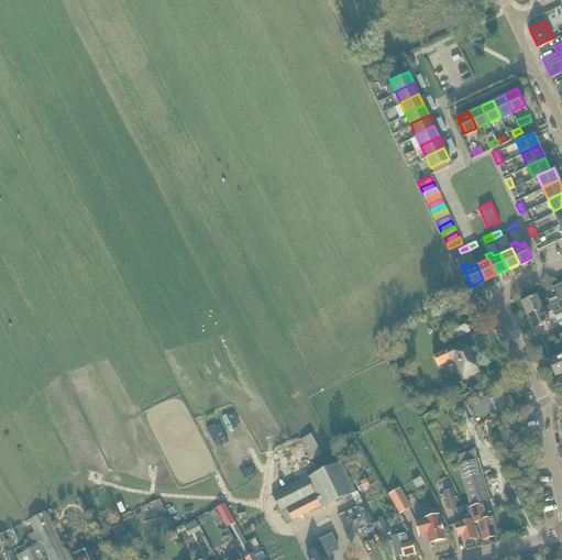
[(561,281),(552,286),(558,298),(561,295),(561,281)]
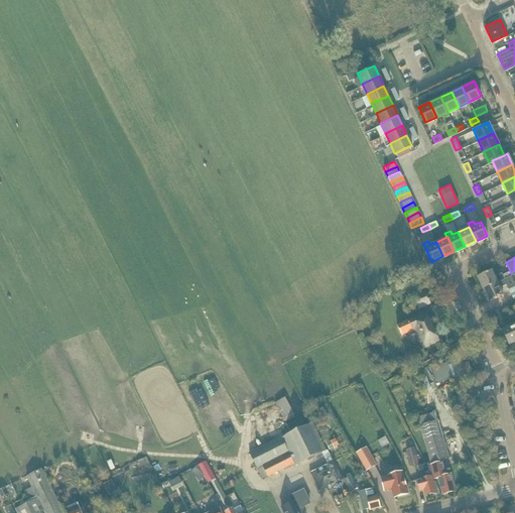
[(483,288),(510,274),(509,270),(495,277),(491,269),(477,276),(483,288)]
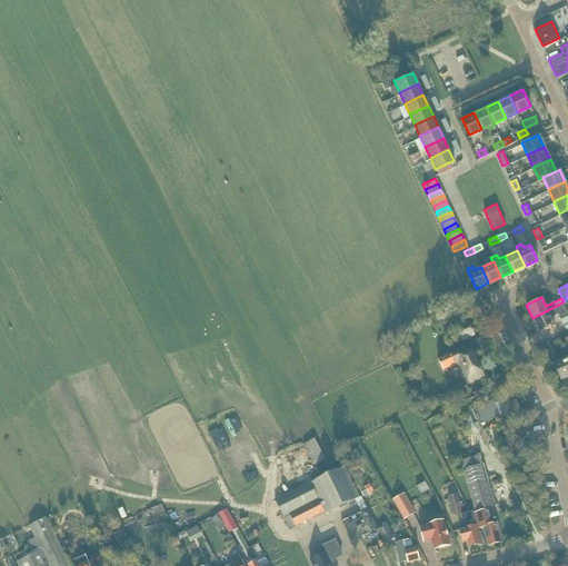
[(562,303),(532,318),(538,330),(555,324),(550,315),(557,313),(562,323),(567,319),(567,299),(566,300),(562,303)]
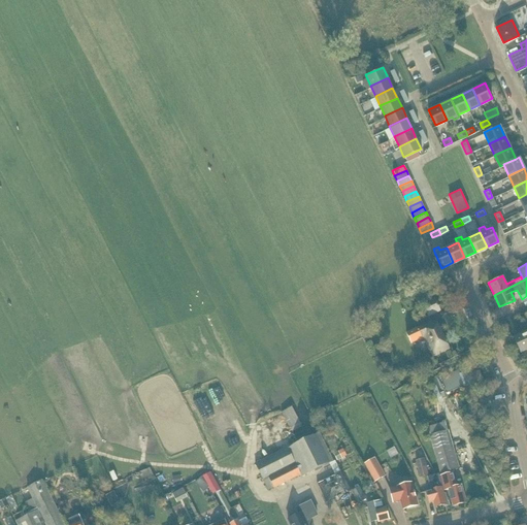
[(438,308),(435,301),(433,297),(422,302),(427,314),(438,308)]
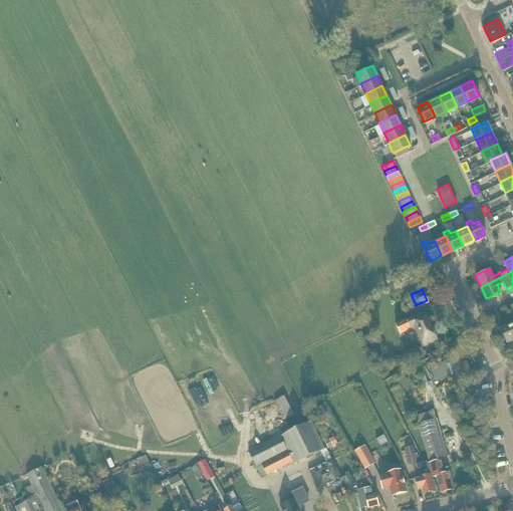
[(420,345),(436,338),(423,309),(395,322),(399,332),(411,326),(420,345)]
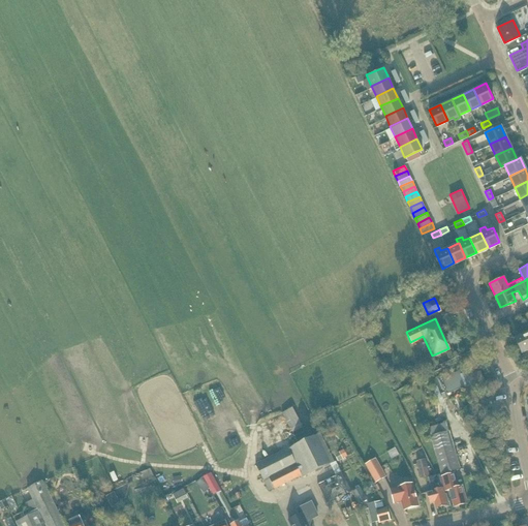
[(521,351),(527,347),(527,330),(515,337),(521,351)]
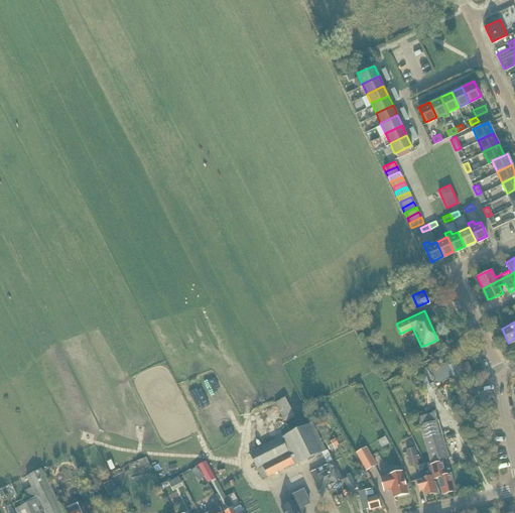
[(435,381),(452,375),(456,385),(475,377),(465,353),(445,360),(429,367),(435,381)]
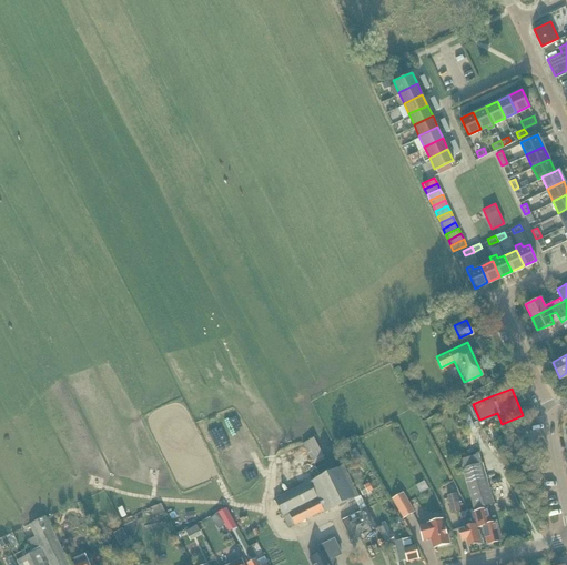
[(234,423),(230,411),(222,414),(226,425),(234,423)]
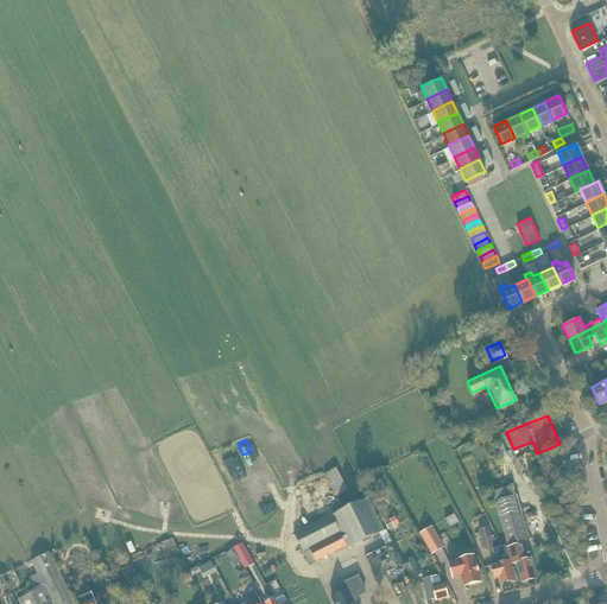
[(323,471),(335,495),(347,489),(345,485),(346,485),(335,465),(323,471)]
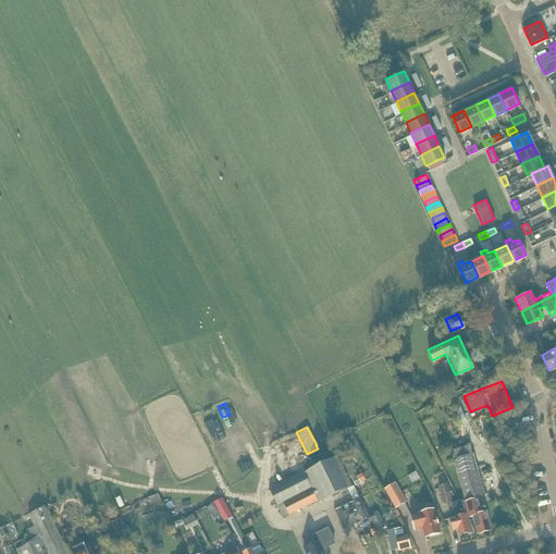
[(477,470),(471,452),(469,444),(444,451),(446,459),(453,457),(465,497),(483,492),(479,478),(494,475),(492,467),(477,470)]
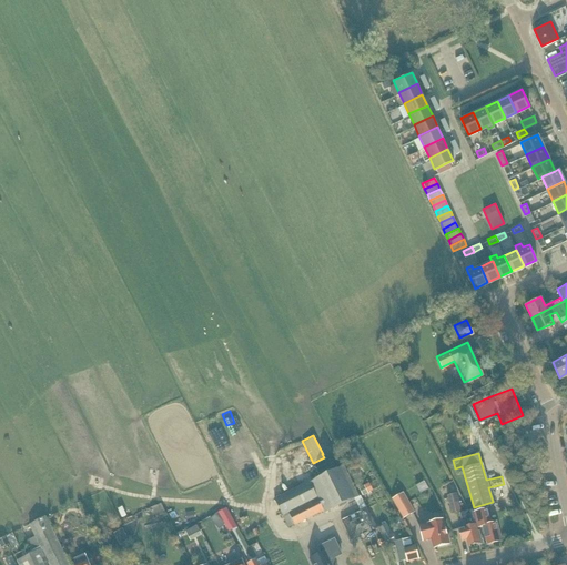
[(324,511),(354,496),(360,508),(340,518),(350,540),(377,525),(367,504),(366,505),(360,493),(357,494),(343,463),(338,465),(310,480),(309,478),(273,496),(287,526),(323,508),(324,511)]
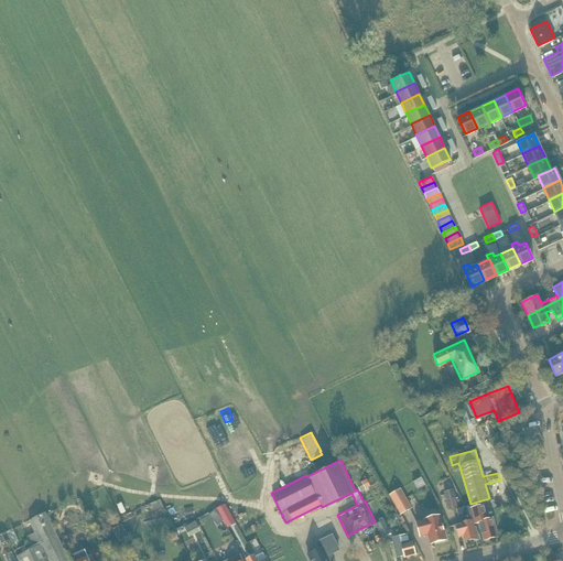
[(364,487),(360,479),(355,482),(359,489),(364,487)]
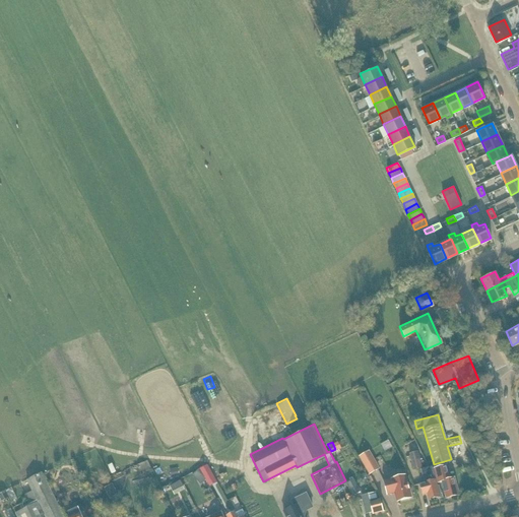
[(368,449),(359,454),(369,472),(378,467),(368,449)]
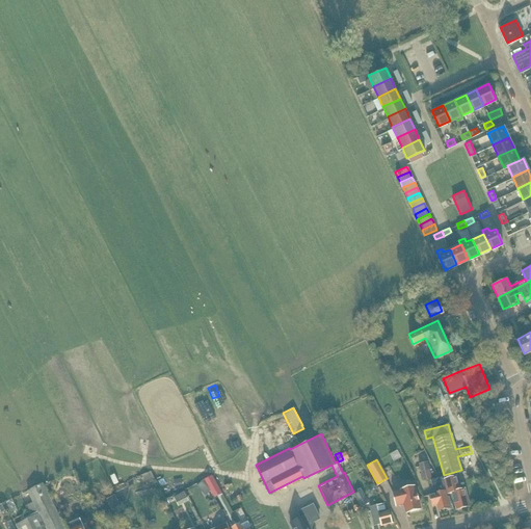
[(422,479),(430,477),(426,459),(418,461),(422,479)]
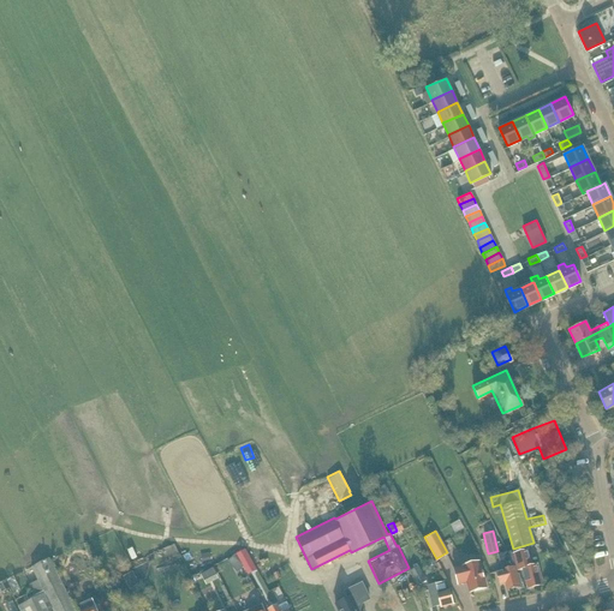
[(173,541),(164,546),(168,556),(178,552),(173,541)]
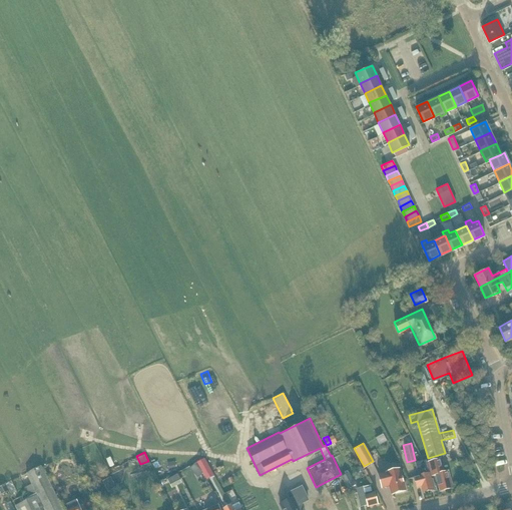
[(199,465),(206,461),(203,457),(196,460),(199,465)]
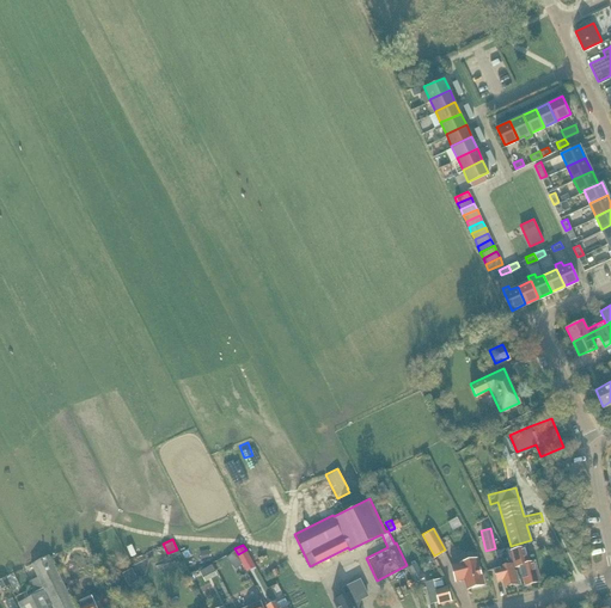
[(533,560),(529,562),(525,545),(511,548),(512,554),(514,565),(519,564),(524,583),(538,579),(533,560)]
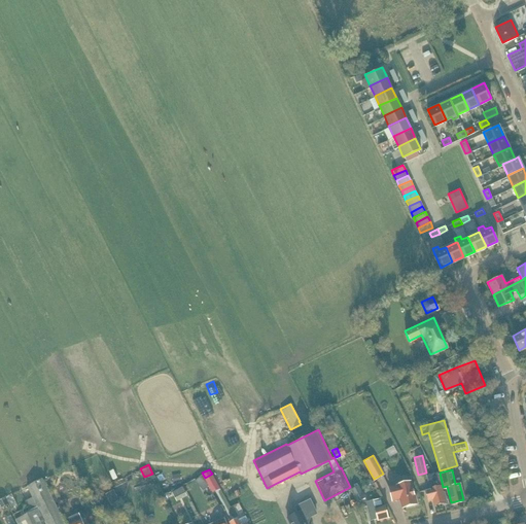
[(434,474),(426,476),(429,487),(424,489),(427,499),(432,498),(433,504),(444,501),(439,481),(434,474)]
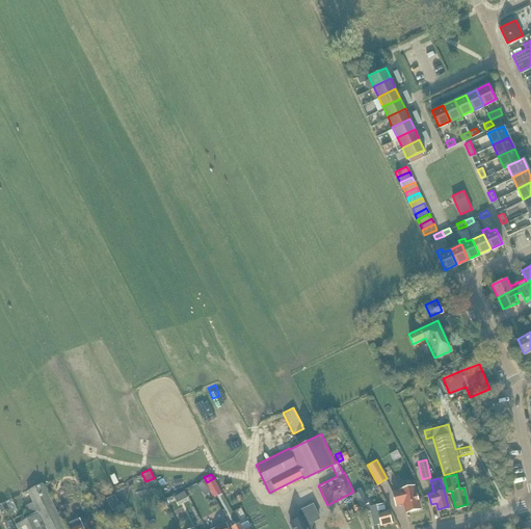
[(202,480),(196,484),(201,488),(205,484),(202,480)]
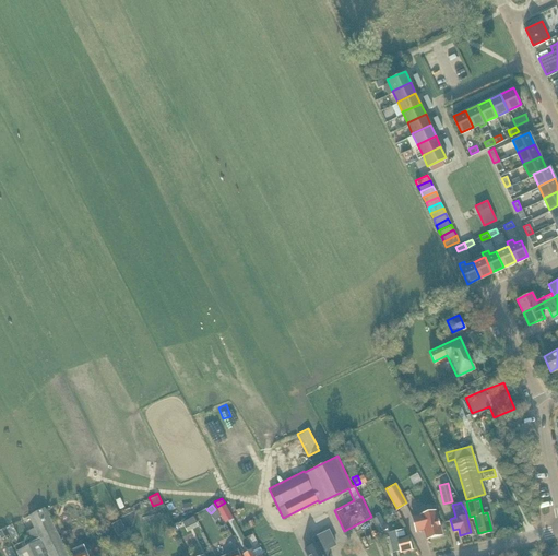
[(68,555),(68,554),(46,509),(44,506),(27,515),(34,527),(26,530),(32,541),(15,549),(19,555),(68,555)]
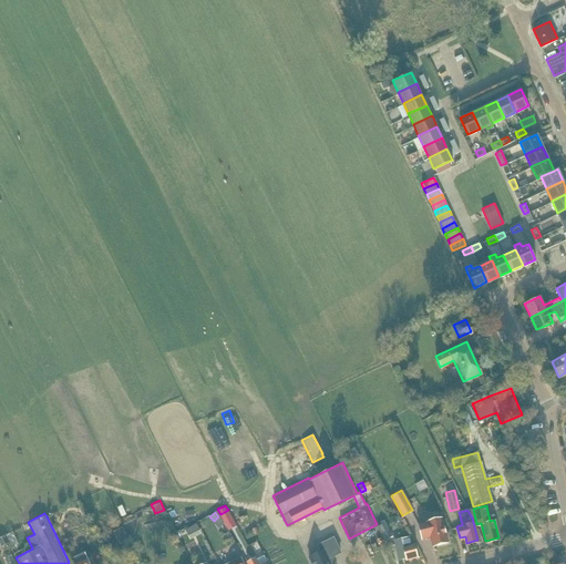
[(426,521),(418,523),(421,537),(430,535),(432,544),(448,541),(441,516),(426,521)]
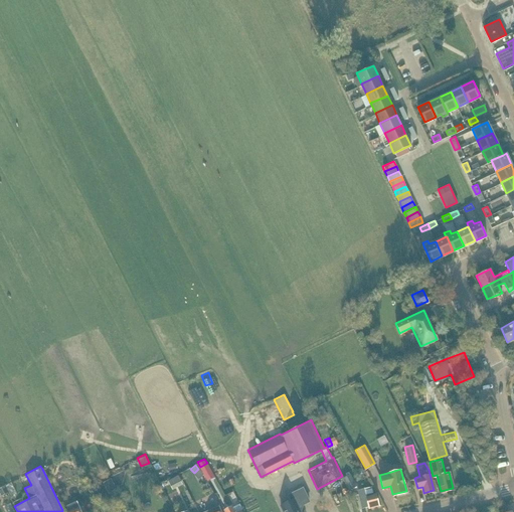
[(169,488),(177,481),(169,472),(161,479),(169,488)]
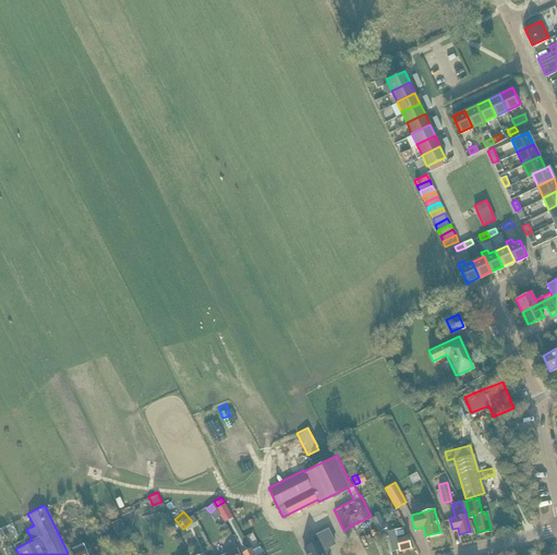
[(386,526),(379,511),(372,516),(378,530),(386,526)]
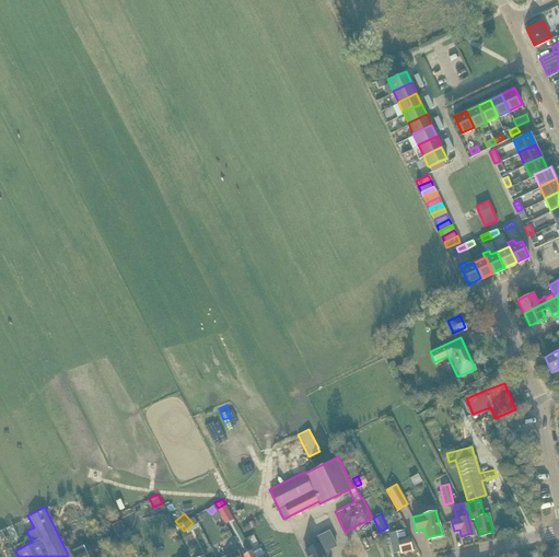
[(120,519),(116,521),(121,533),(127,531),(120,519)]
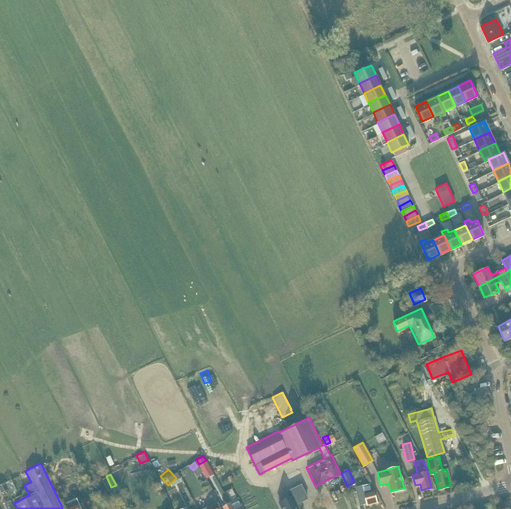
[(361,484),(354,486),(359,504),(365,502),(365,504),(376,501),(373,489),(370,489),(368,482),(361,484)]
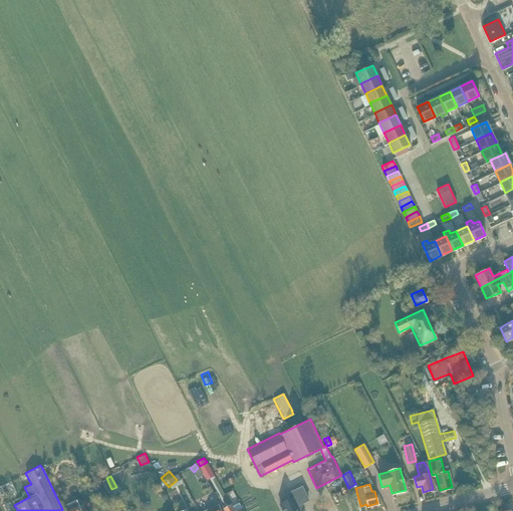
[(300,510),(297,504),(308,499),(302,486),(287,493),(290,498),(279,503),(282,510),(300,510)]
